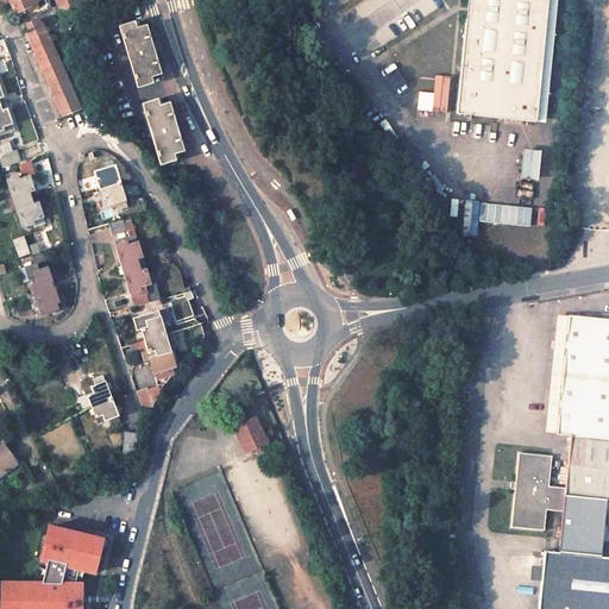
[(32,5),(30,0),(8,0),(14,12),(32,5)]
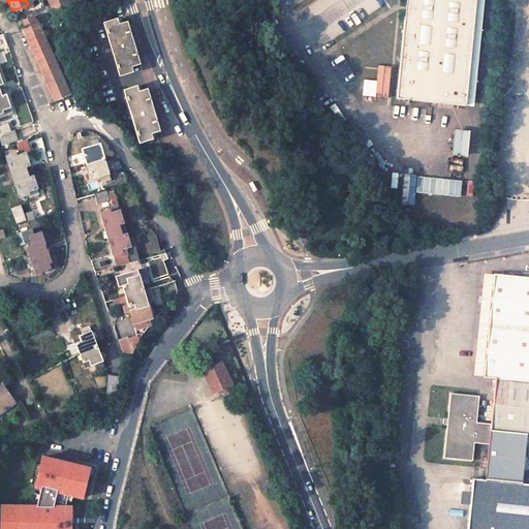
[(36,19),(42,17),(39,10),(35,12),(30,0),(26,0),(28,4),(29,7),(33,17),(34,20),(36,19)]
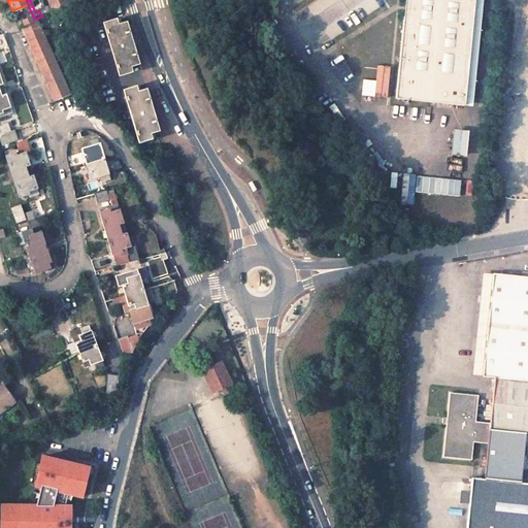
[(47,0),(54,11),(69,5),(66,0),(47,0)]
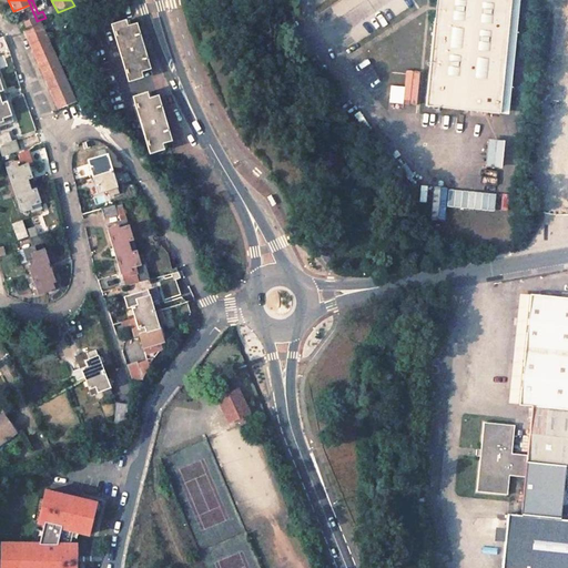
[(509,0),(427,0),(429,4),(428,16),(424,20),(415,108),(498,117),(509,0)]
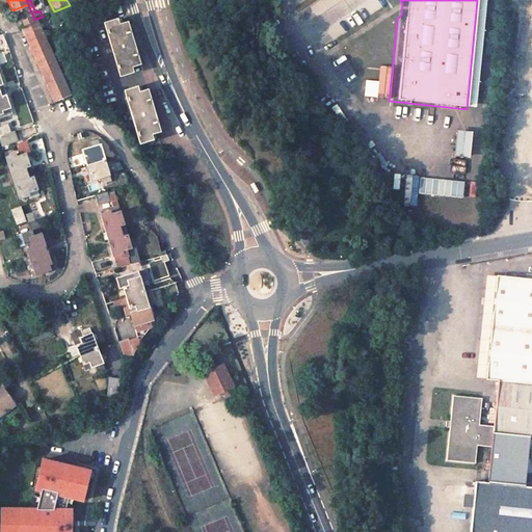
[(477,0),(467,109),(475,110),(485,0),(477,0)]
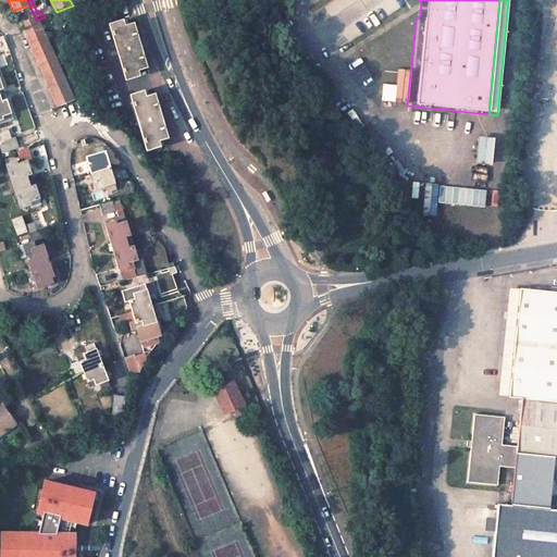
[(13,11),(15,14),(31,8),(29,4),(13,11)]
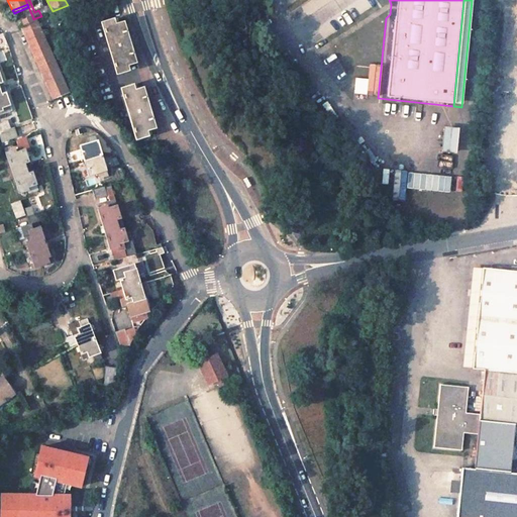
[(33,19),(32,16),(22,20),(25,27),(22,28),(54,98),(68,92),(35,18),(33,19)]
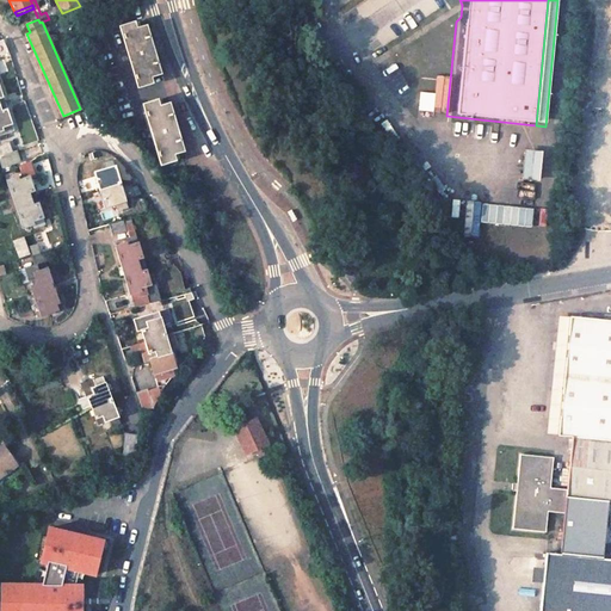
[(152,47),(146,26),(136,29),(134,22),(119,26),(137,87),(153,82),(150,76),(160,74),(152,47)]
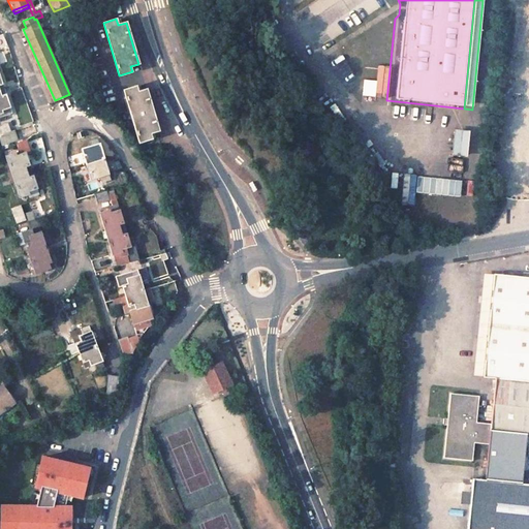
[(2,84),(0,78),(0,117),(12,114),(5,94),(2,84)]
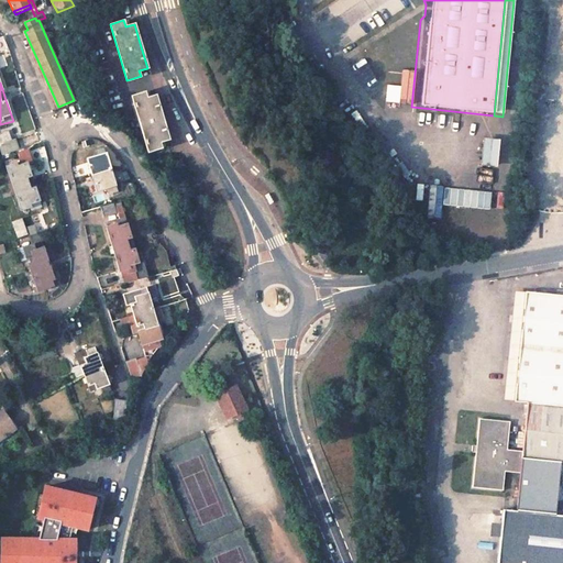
[(162,117),(155,96),(146,98),(145,92),(131,96),(147,152),(162,148),(159,142),(168,140),(162,117)]
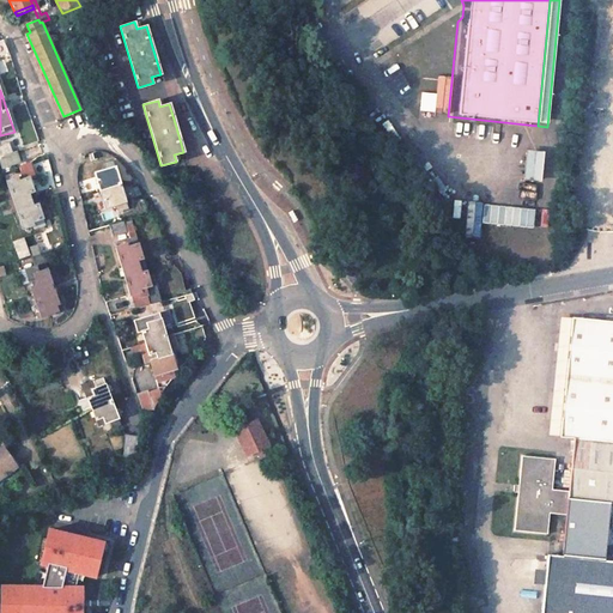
[(0,159),(2,168),(19,162),(16,152),(12,153),(8,143),(0,145),(0,159)]
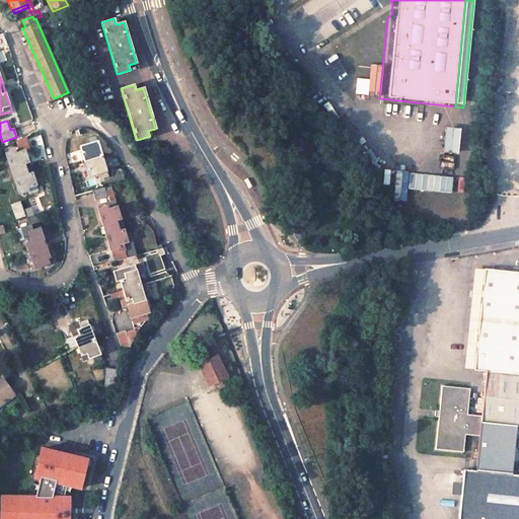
[(455,156),(458,132),(444,130),(441,155),(455,156)]
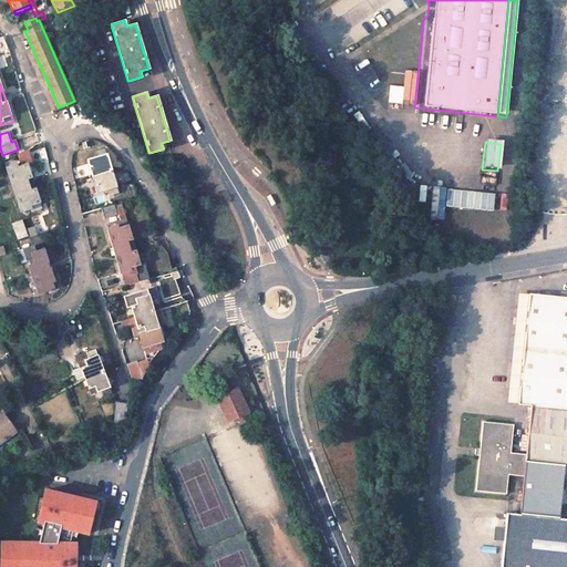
[(31,163),(27,152),(18,155),(19,160),(14,161),(14,158),(4,161),(21,212),(30,209),(31,213),(42,208),(37,193),(30,174),(27,164),(31,163)]
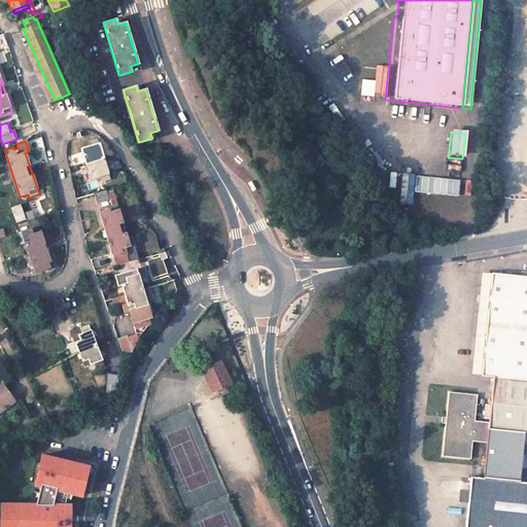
[(83,153),(89,173),(92,184),(102,181),(104,186),(111,184),(103,154),(99,143),(88,146),(89,151),(85,152),(83,153)]
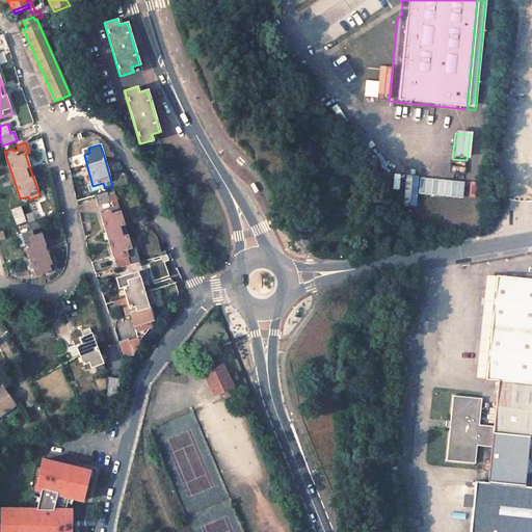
[(460,179),(476,182),(479,162),(463,160),(460,179)]
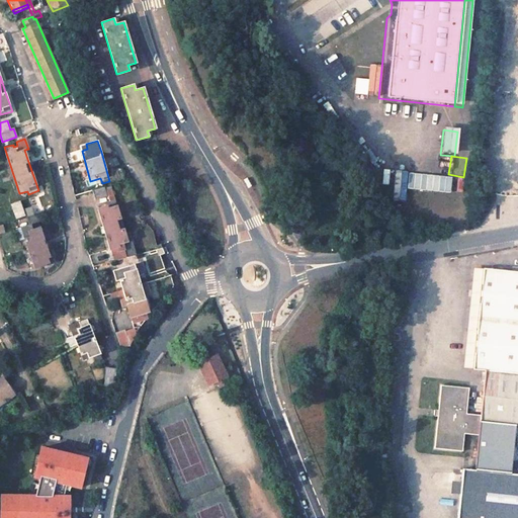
[(404,201),(405,189),(449,193),(451,177),(396,171),(393,200),(404,201)]
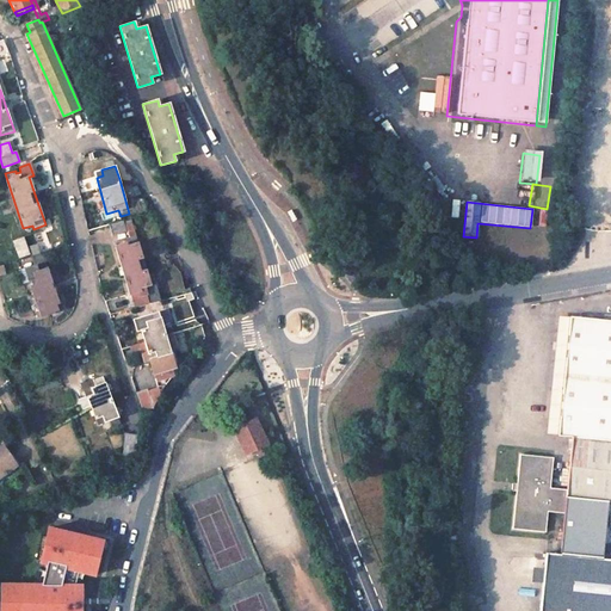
[(111,238),(125,233),(121,221),(107,226),(111,238)]
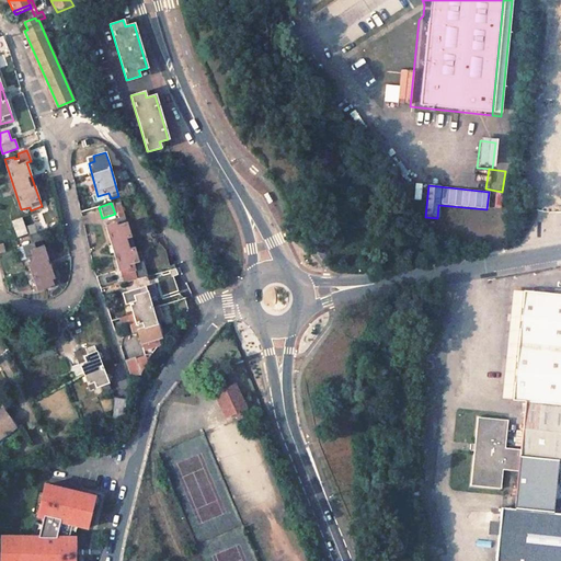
[(130,237),(121,205),(115,207),(118,218),(115,219),(116,224),(107,226),(110,236),(116,255),(121,270),(129,266),(132,275),(136,273),(137,277),(147,274),(142,260),(138,262),(134,249),(129,251),(125,238),(130,237)]
